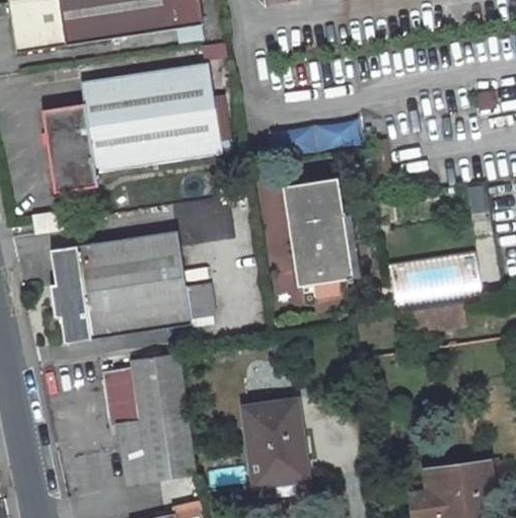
[(3,0),(11,56),(200,27),(196,0),(3,0)]
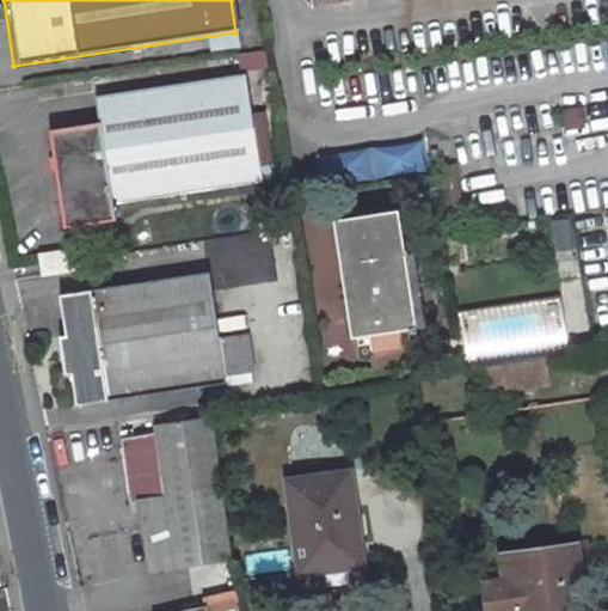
[(244,69),(272,68),(271,49),(244,52),(244,69)]
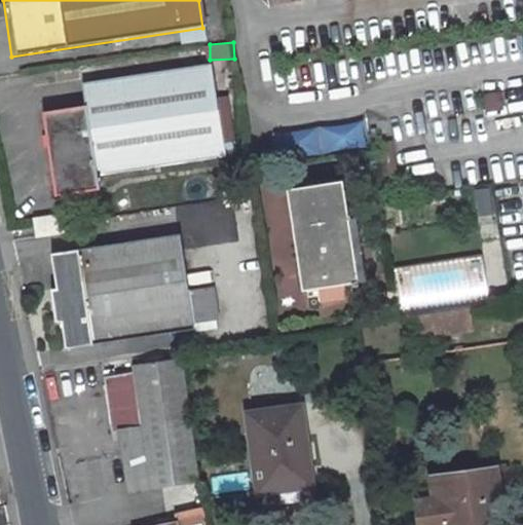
[(42,111),(55,195),(98,189),(96,173),(222,154),(210,66),(82,84),(85,105),(42,111)]
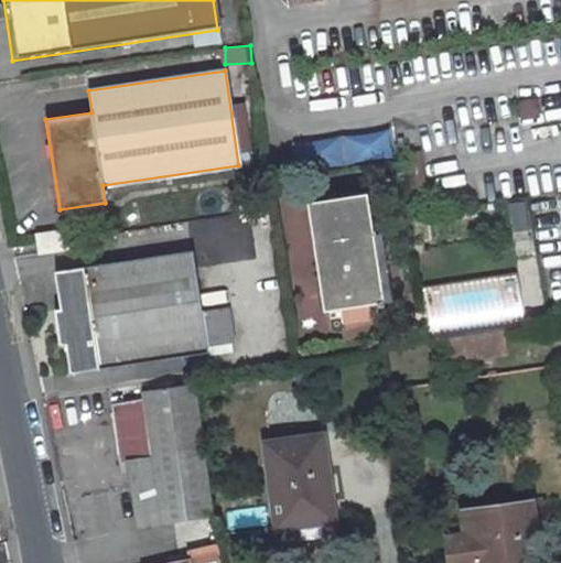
[(302,139),(303,166),(398,160),(397,132),(302,139)]
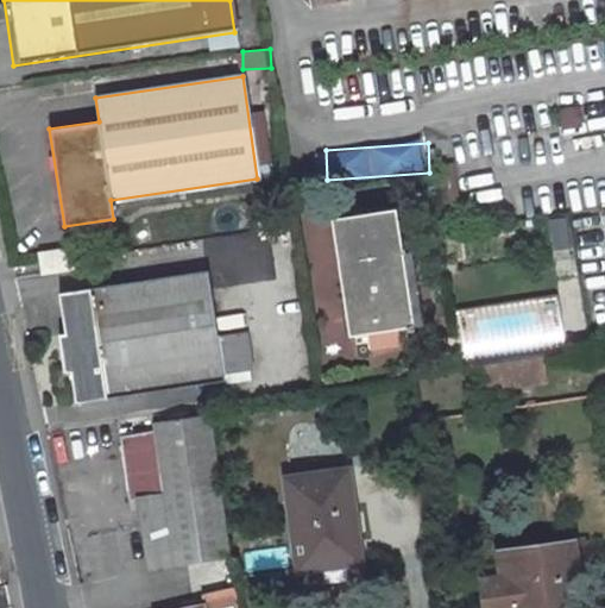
[(413,327),(396,210),(329,219),(348,337),(413,327)]
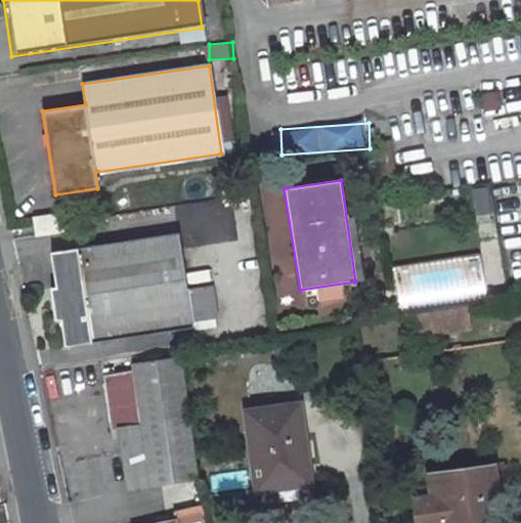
[(494,211),(492,187),(479,189),(481,213),(494,211)]
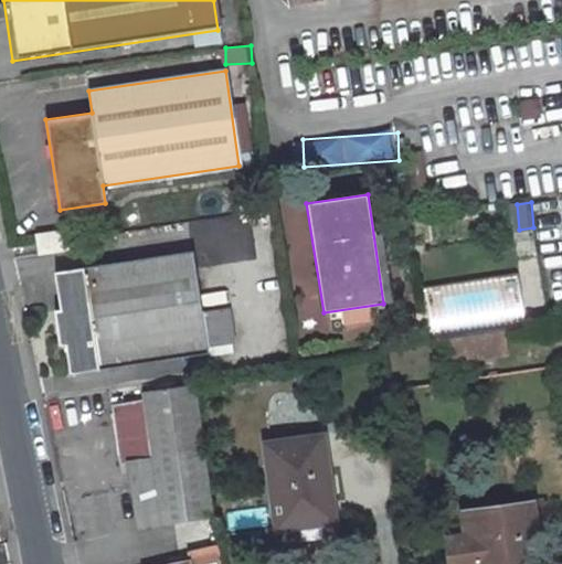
[(84,247),(83,237),(81,227),(36,233),(39,244),(41,253),(84,247)]
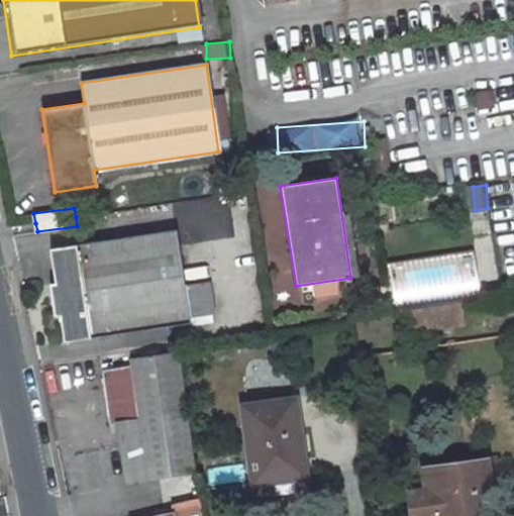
[(61,315),(65,341),(190,322),(190,317),(214,314),(210,283),(185,287),(177,230),(52,248),(57,283),(50,283),(55,313),(59,315),(61,315)]
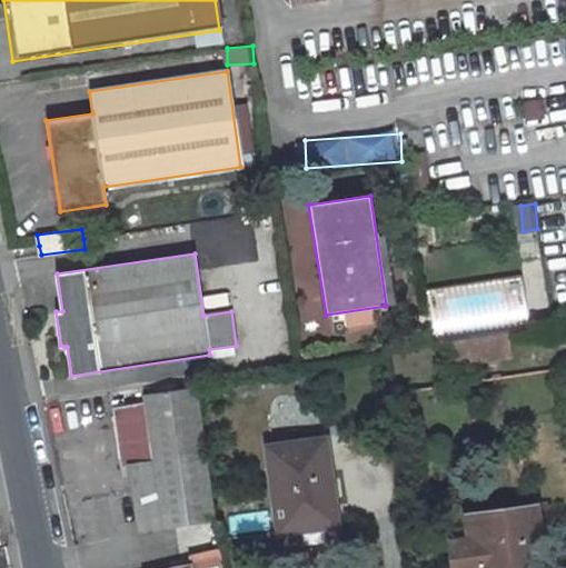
[(502,309),(504,321),(492,324),(437,331),(439,342),(455,340),(513,331),(517,330),(513,308),(502,309)]
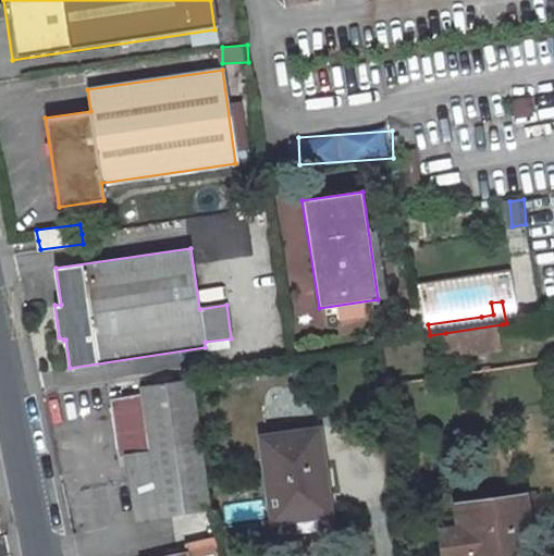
[(376,322),(374,306),(334,309),(335,324),(376,322)]
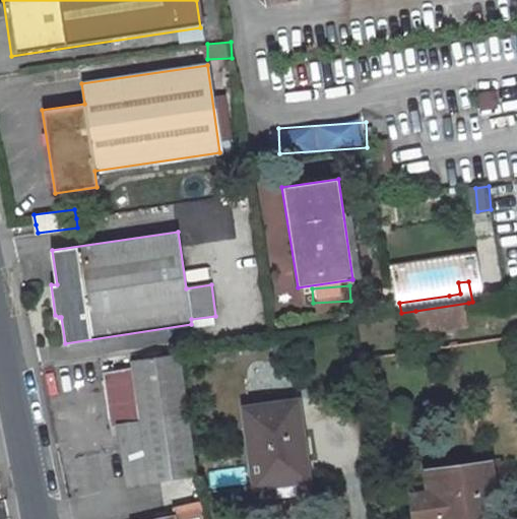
[(468,303),(415,311),(419,332),(471,324),(468,303)]
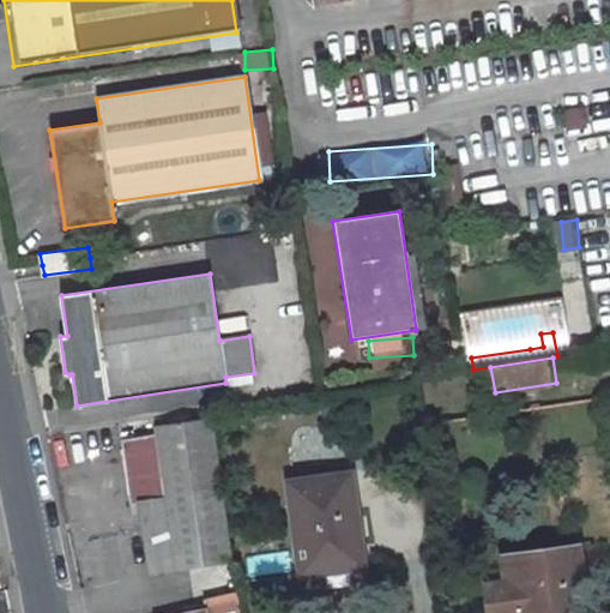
[(234,560),(216,416),(161,424),(162,431),(125,436),(134,502),(144,499),(155,570),(234,560)]
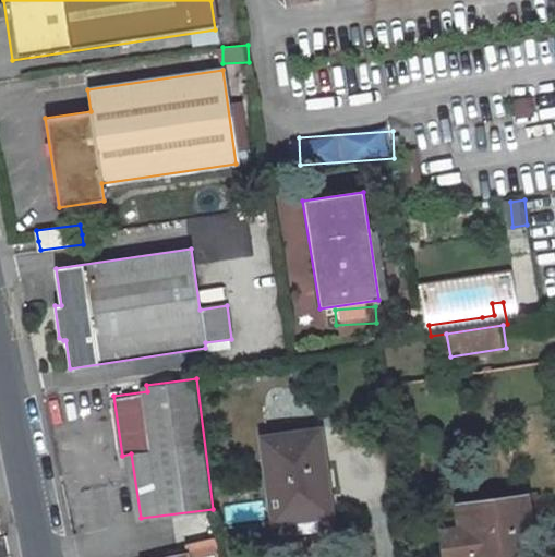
[(325,431),(268,438),(277,521),(335,513),(325,431)]
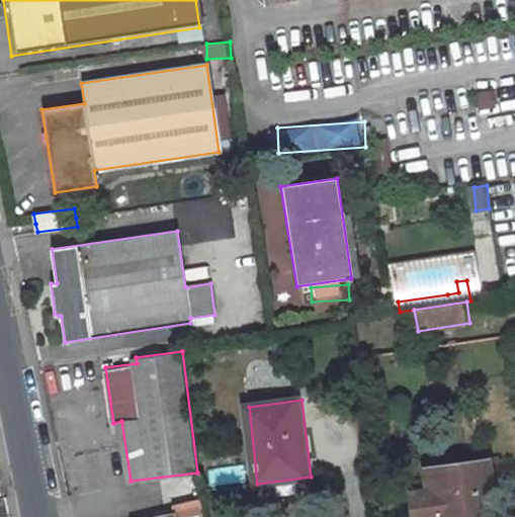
[(500,516),(493,460),(425,468),(428,492),(414,494),(416,516),(447,516),(465,515),(465,516),(500,516)]
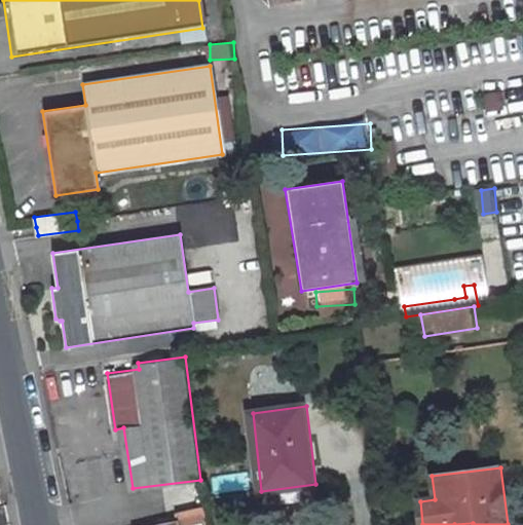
[(196,524),(210,523),(208,505),(185,511),(189,524),(196,524)]
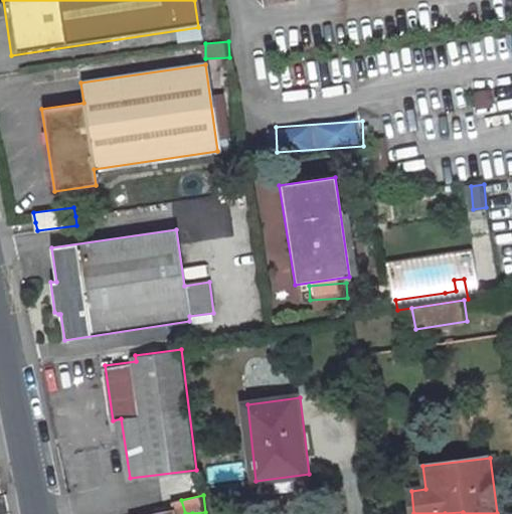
[(185,513),(181,500),(172,502),(174,512),(175,513),(185,513)]
